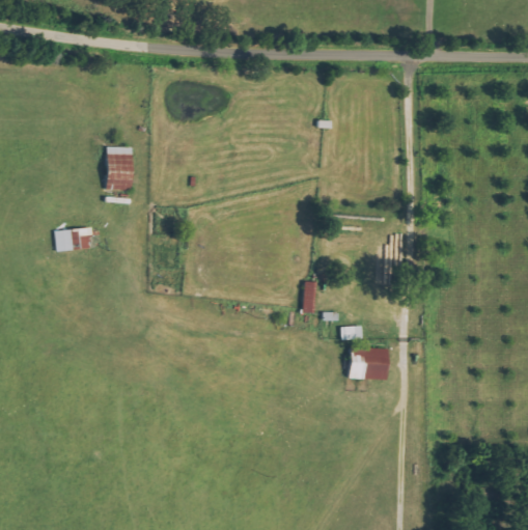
[(132,190),(133,146),(107,146),(106,190),(132,190)]
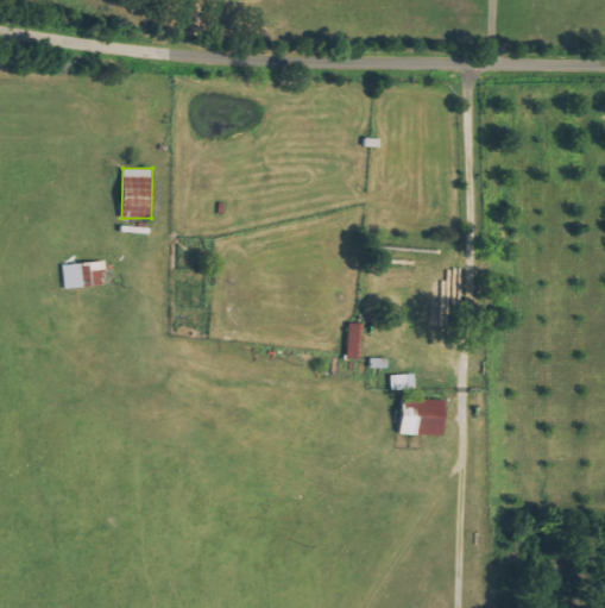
[(63,264),(65,288),(108,284),(106,261),(63,264)]
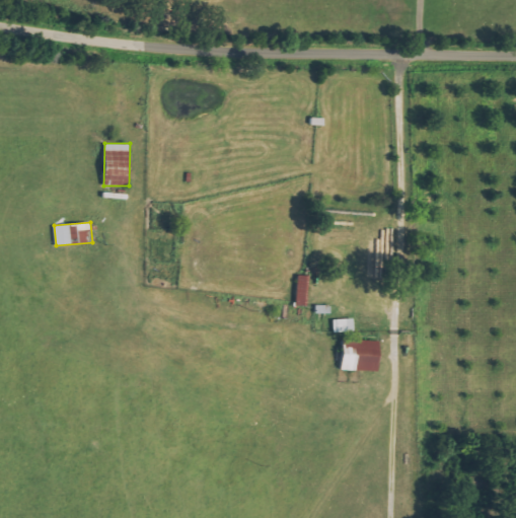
[(308,306),(309,276),(298,276),(297,305),(308,306)]
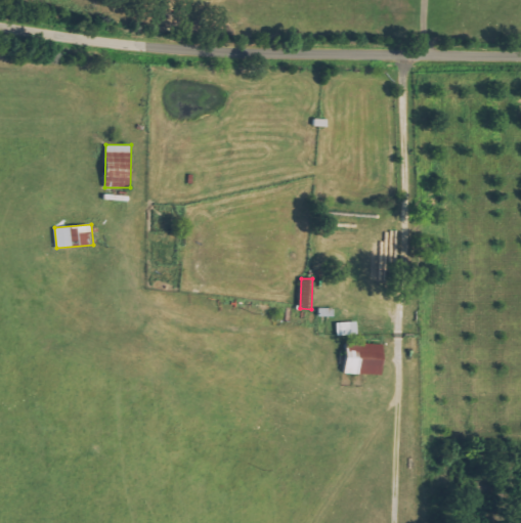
[(338,335),(358,334),(357,321),(337,322),(338,335)]
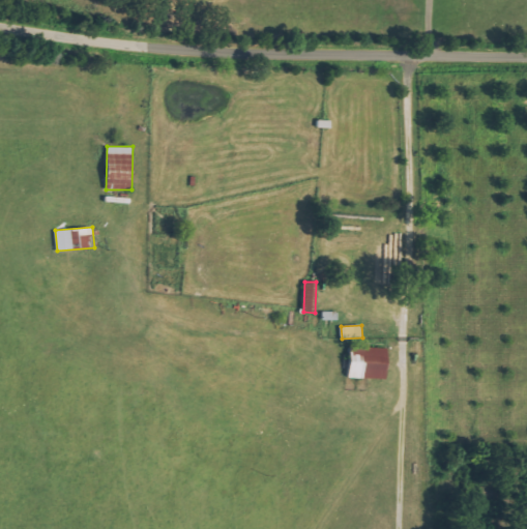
[(348,378),(386,378),(387,347),(349,346),(348,378)]
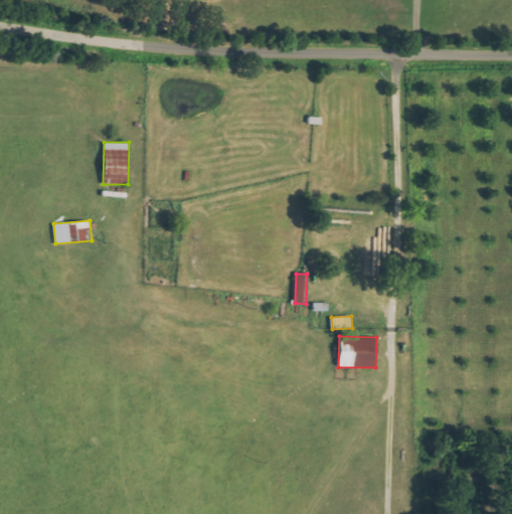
All buildings are outlined.
